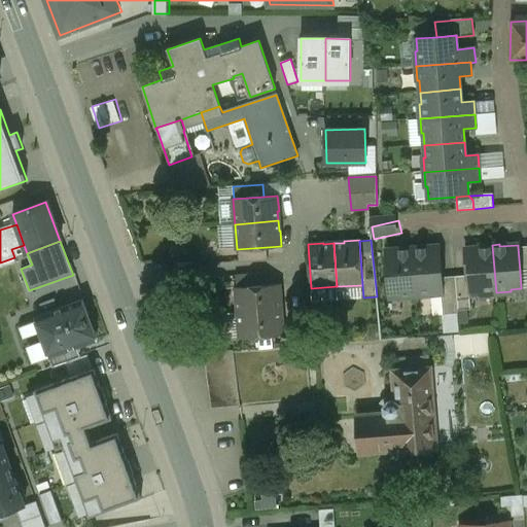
[(486,247),(465,249),(467,275),(467,277),(469,277),(471,294),(496,292),(492,245),(486,245),(486,247)]
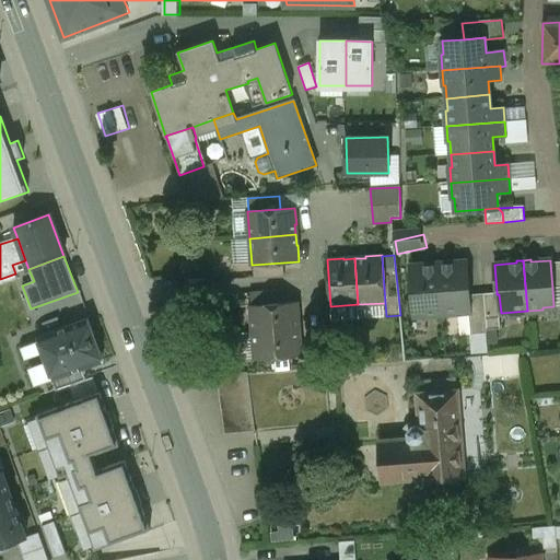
[(559,261),(550,263),(552,289),(559,287),(559,261)]
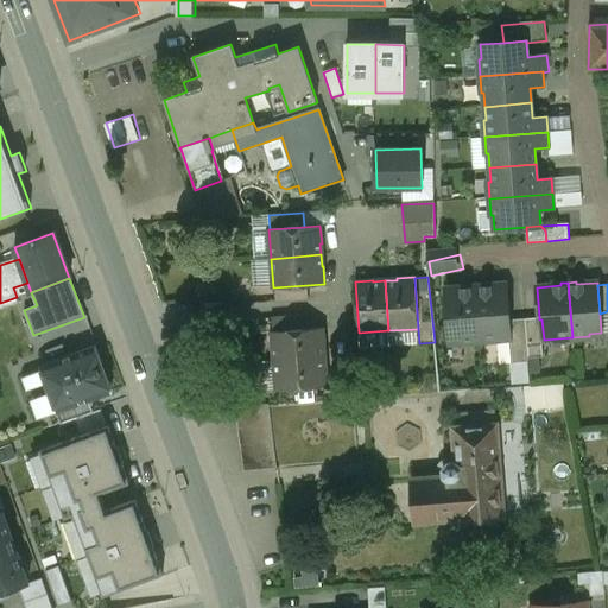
[(308,285),(274,287),(276,302),(309,299),(308,285)]
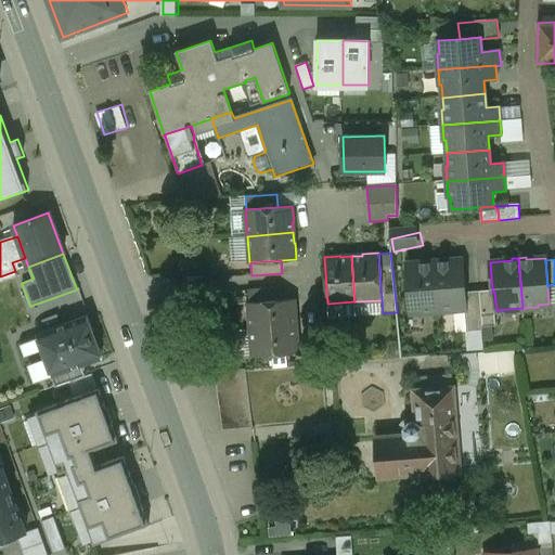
[(462,260),(434,262),(438,311),(454,310),(454,307),(465,306),(462,260)]
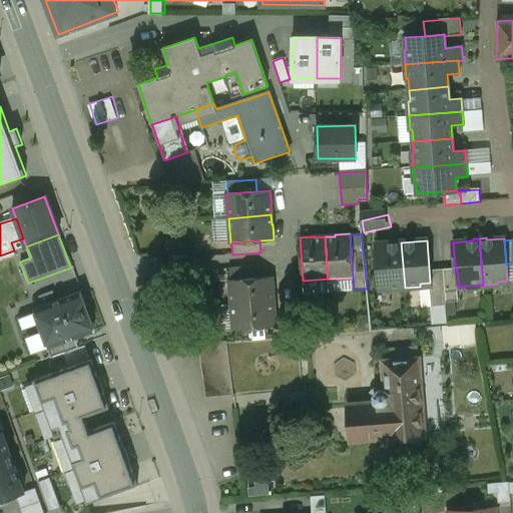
[(401,242),(376,243),(379,287),(390,286),(390,289),(405,288),(401,242)]
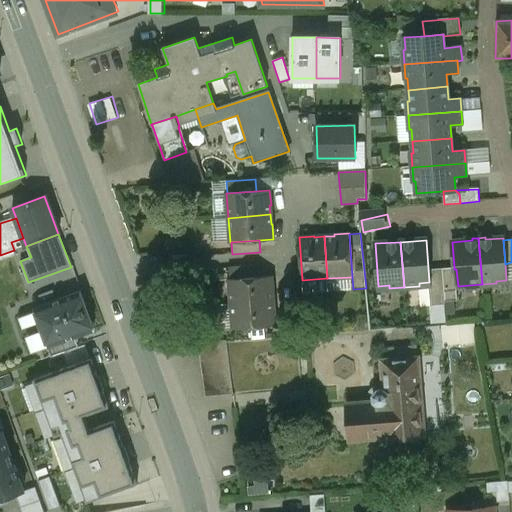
[(257,265),(229,267),(230,279),(258,277),(257,265)]
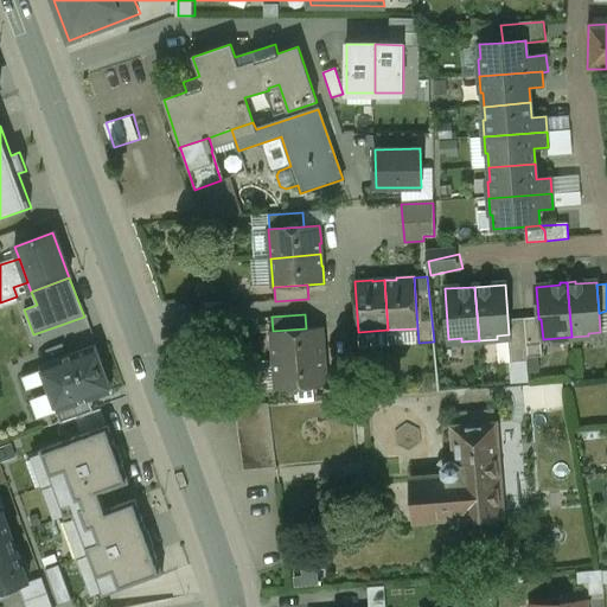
[(538,317),(524,318),(528,357),(542,356),(541,339),(543,339),(541,319),(538,319),(538,317)]
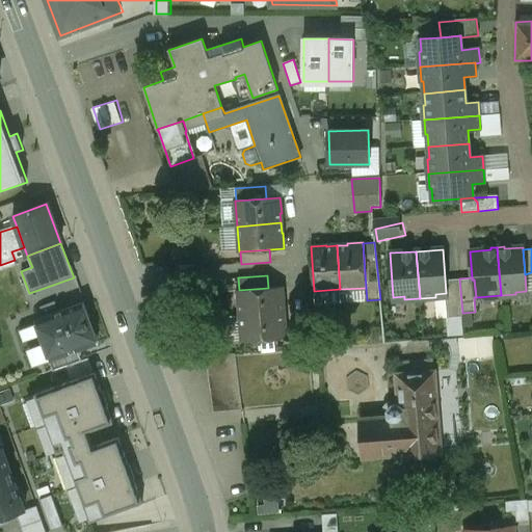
[(239,290),(238,290),(240,316),(284,313),(283,302),(284,302),(283,287),(268,288),(239,290)]
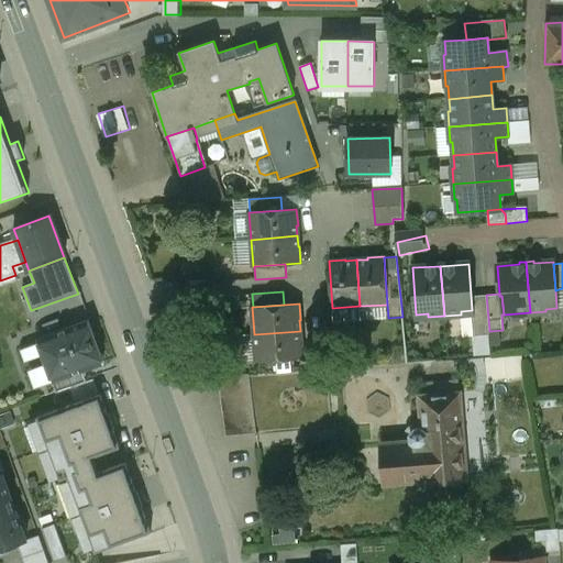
[(88,321),(39,339),(53,382),(74,374),(94,367),(99,367),(103,363),(103,357),(99,353),(88,321)]
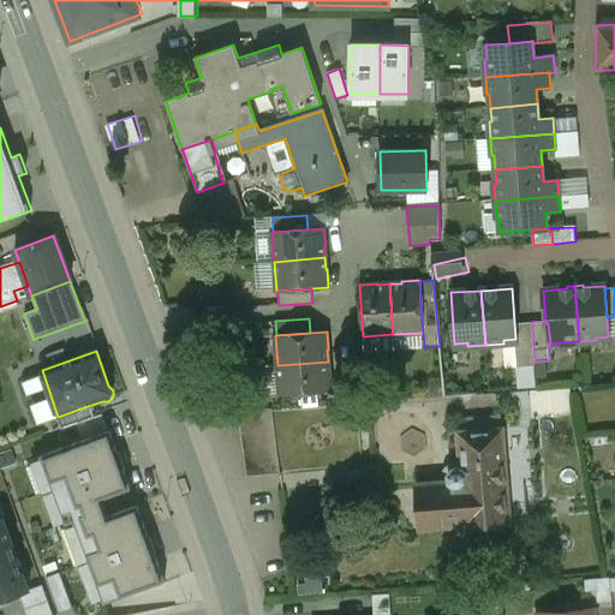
[(328,362),(278,365),(280,395),(332,390),(330,372),(329,372),(328,362)]
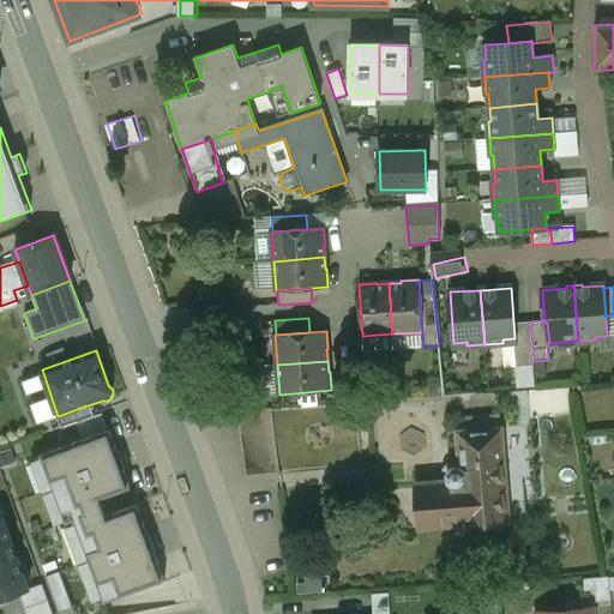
[(356,373),(337,375),(339,403),(359,402),(356,373)]
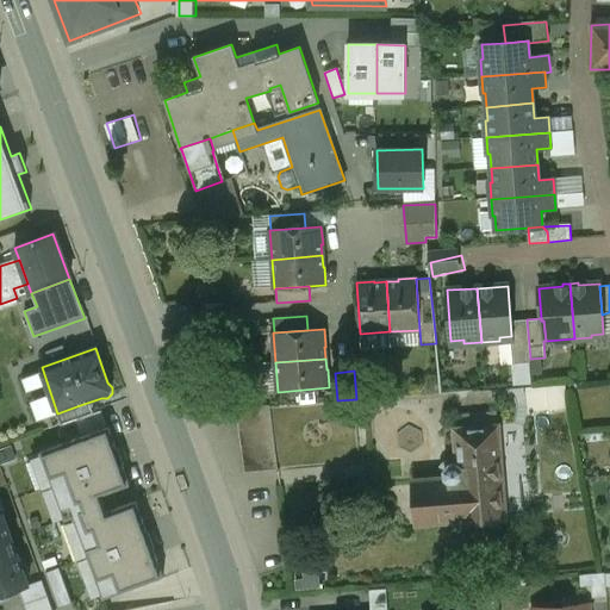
[(80,405),(57,414),(62,424),(85,416),(80,405)]
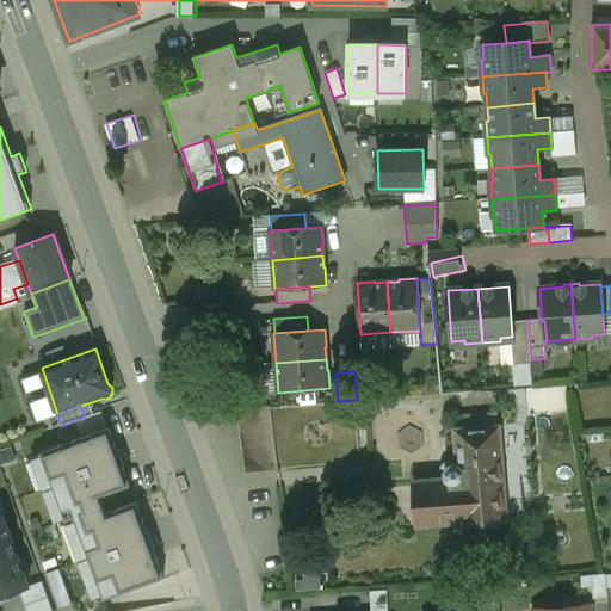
[(270,407),(236,409),(245,474),(277,470),(270,407)]
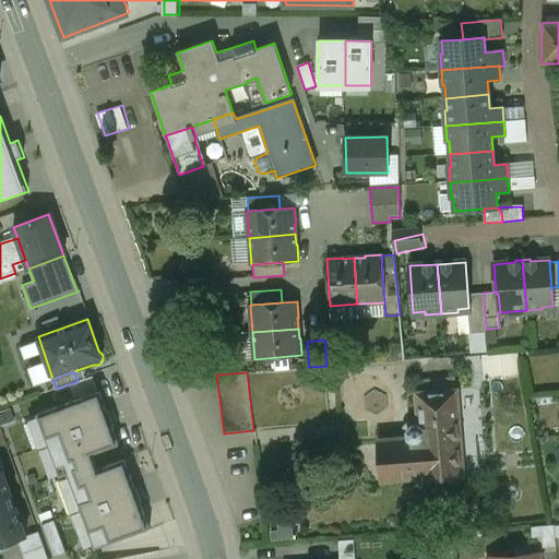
[(407,438),(378,440),(381,479),(463,473),(460,433),(456,389),(416,393),(419,425),(413,425),(408,421),(403,427),(407,431),(407,438)]
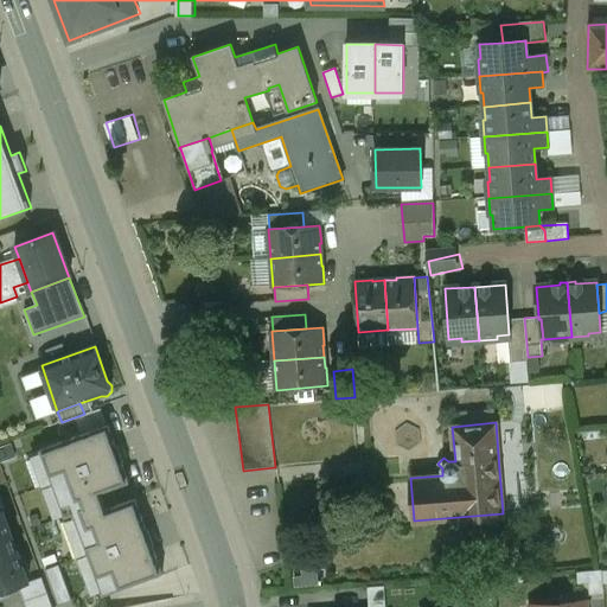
[(98,490),(126,480),(107,428),(42,452),(65,516),(74,513),(103,593),(159,573),(133,502),(106,512),(98,490)]
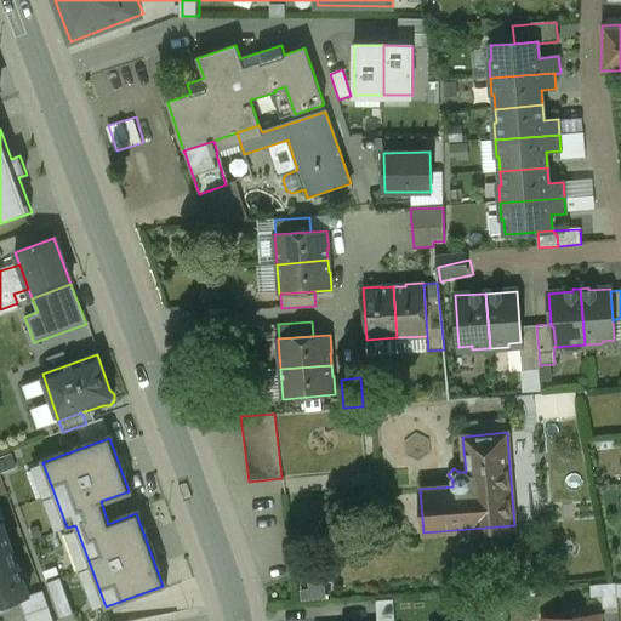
[(529,479),(511,482),(514,525),(534,524),(529,479)]
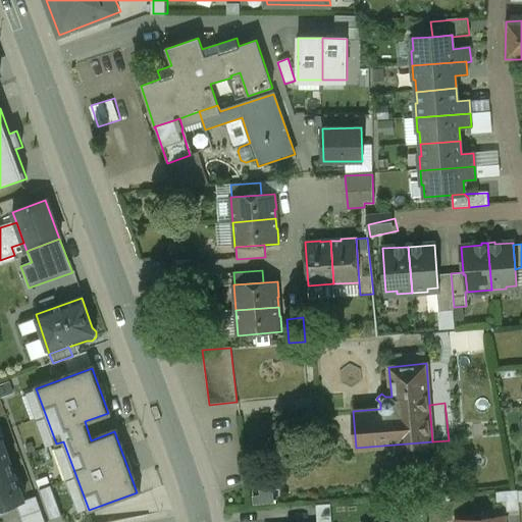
[(2,425),(0,425),(0,510),(30,500),(2,425)]
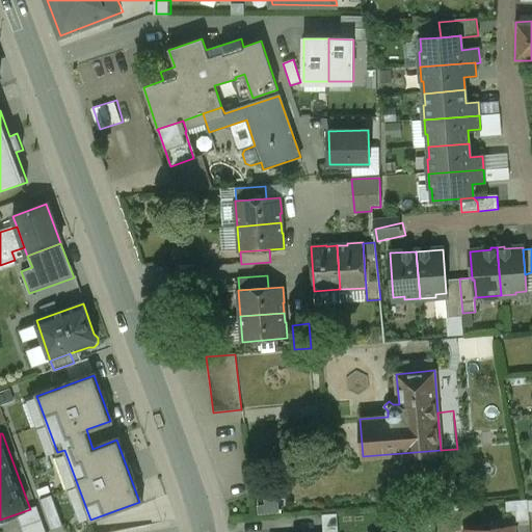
[(51,527),(62,525),(53,485),(42,487),(51,527)]
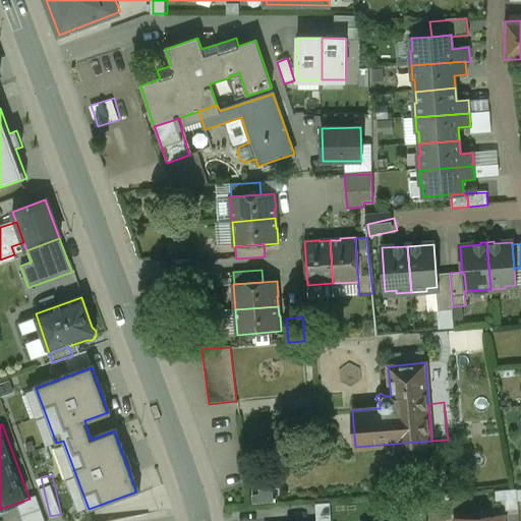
[(505,490),(495,491),(496,502),(506,501),(505,490)]
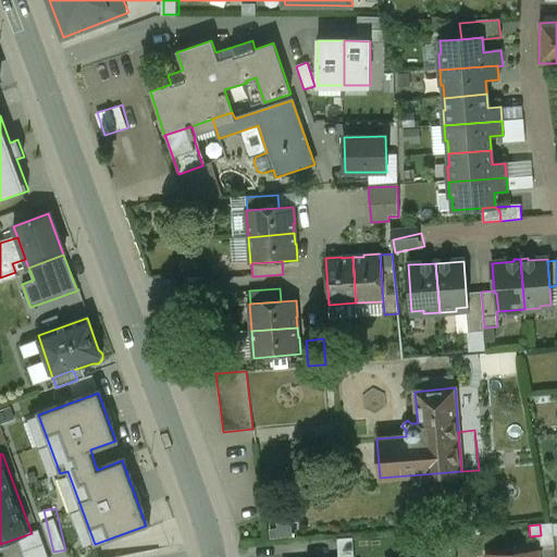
[(441,532),(430,532),(430,543),(441,543),(441,532)]
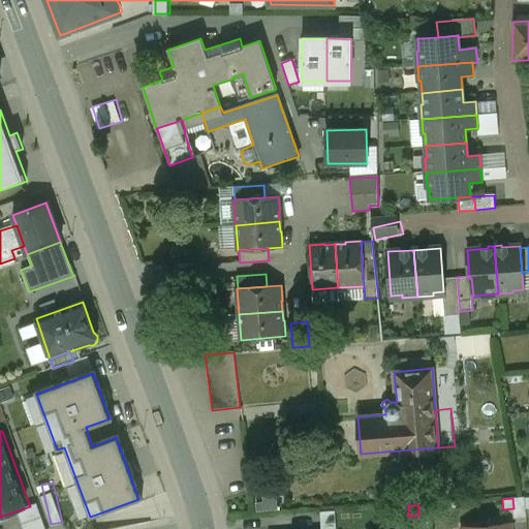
[(335,528),(335,511),(320,511),(321,528),(335,528)]
